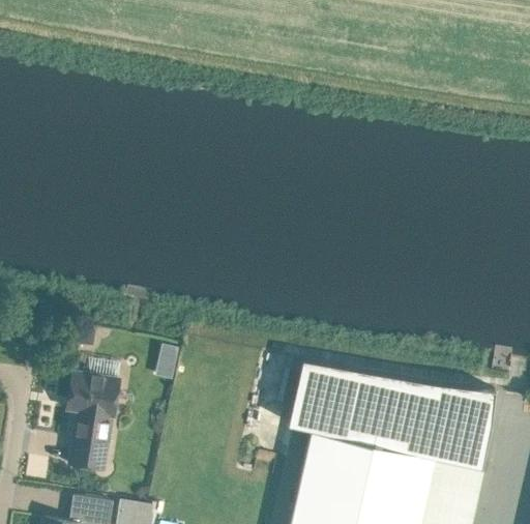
[(79,331),(76,348),(85,349),(94,343),(95,333),(79,331)]
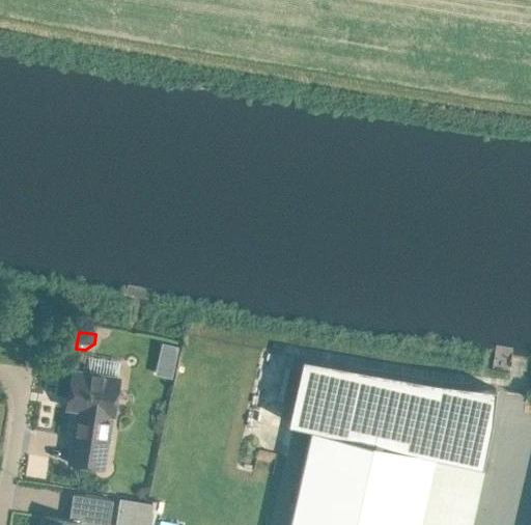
[(161,350),(154,382),(170,386),(177,354),(161,350)]
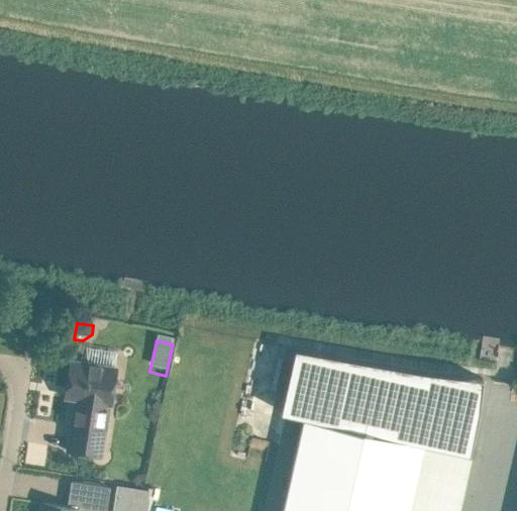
[(407,510),(422,449),(469,460),(478,418),(482,385),(421,377),(295,353),(280,418),(304,423),(283,510),(407,510)]
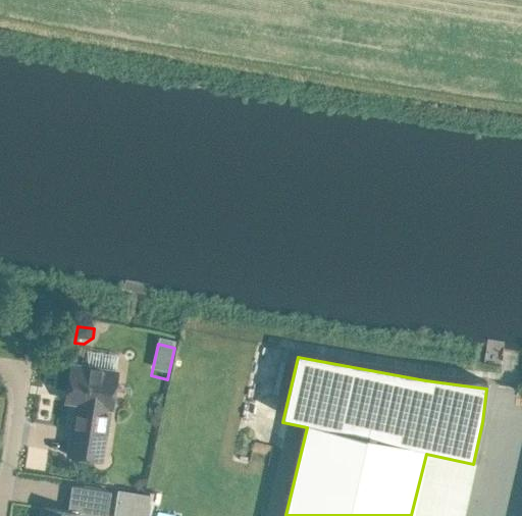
[(64,408),(74,409),(66,461),(102,466),(110,415),(111,415),(117,376),(91,372),(70,369),(64,408)]
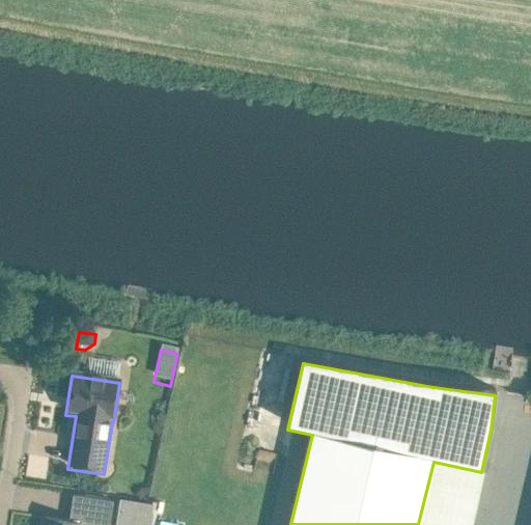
[(469,524),(481,472),(434,462),(418,524),(469,524)]
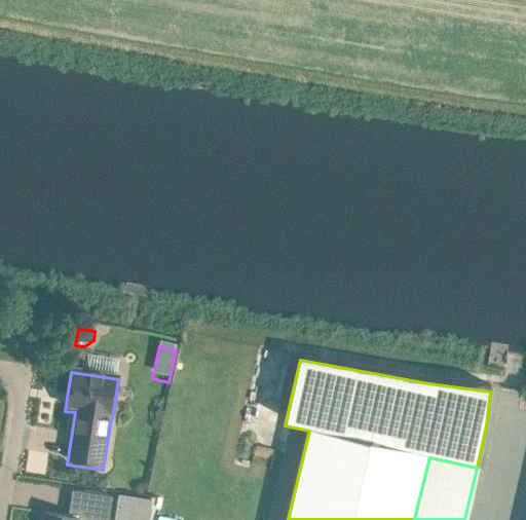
[(108,519),(111,502),(92,498),(72,495),(68,519),(55,519),(44,517),(43,519),(108,519)]
